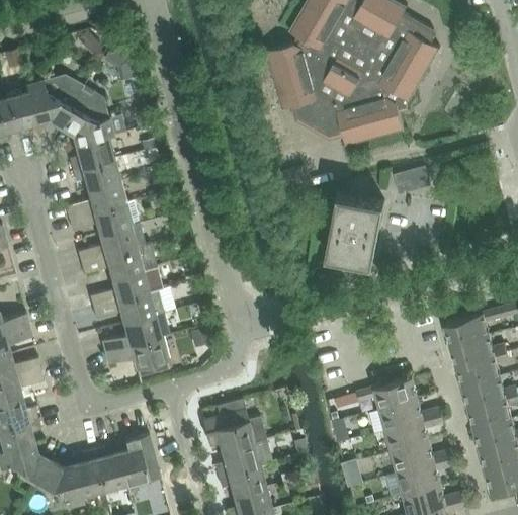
[(397,103),(400,114),(409,112),(407,106),(440,49),(431,44),(435,36),(434,31),(403,14),(407,7),(394,0),(308,0),(289,32),(298,37),(294,45),(397,103)]
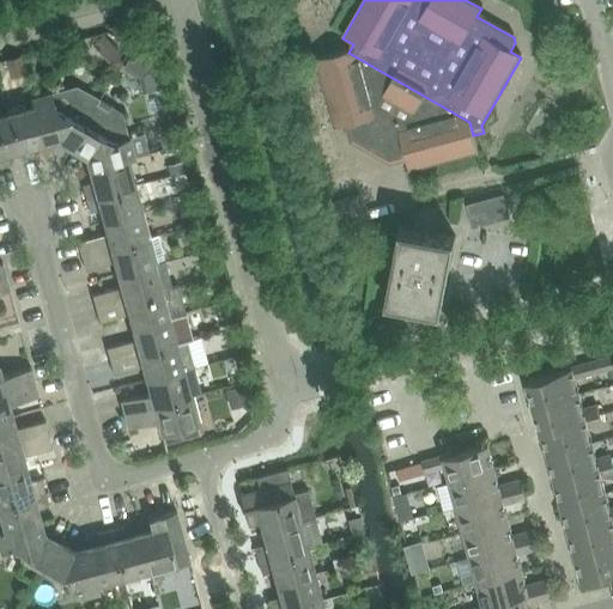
[(104,40),(93,49),(102,58),(113,48),(104,40)]
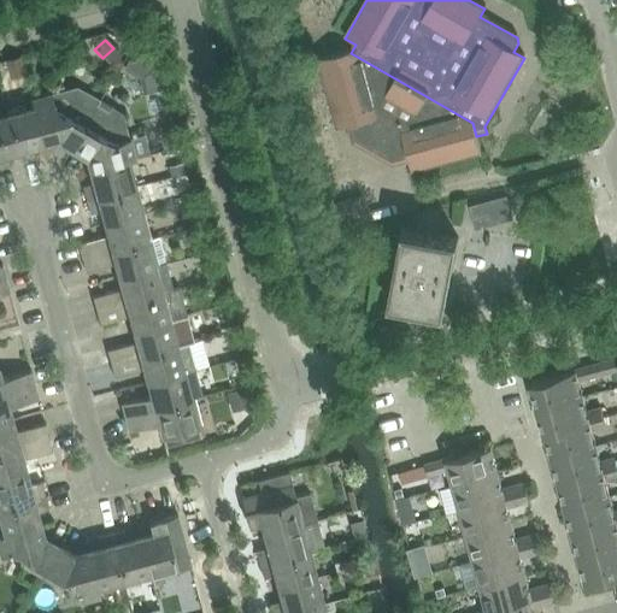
[(351,53),(318,62),(336,131),(347,128),(352,145),(387,165),(409,160),(412,175),(481,155),(476,136),(472,123),(351,53)]
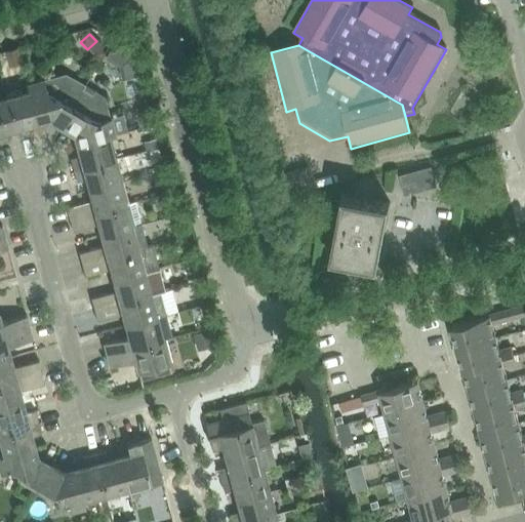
[(113,48),(105,63),(118,71),(121,82),(138,78),(134,59),(113,48)]
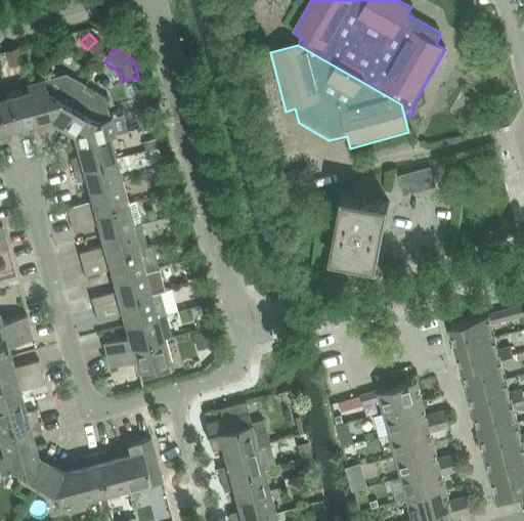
[(18,51),(5,54),(9,69),(22,64),(18,51)]
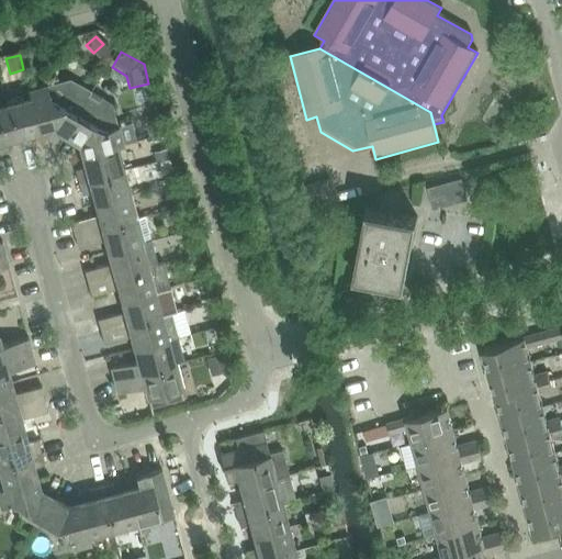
[(31,101),(38,130),(47,127),(52,130),(52,131),(66,138),(81,111),(65,101),(60,102),(48,96),(47,88),(29,92),(31,101)]
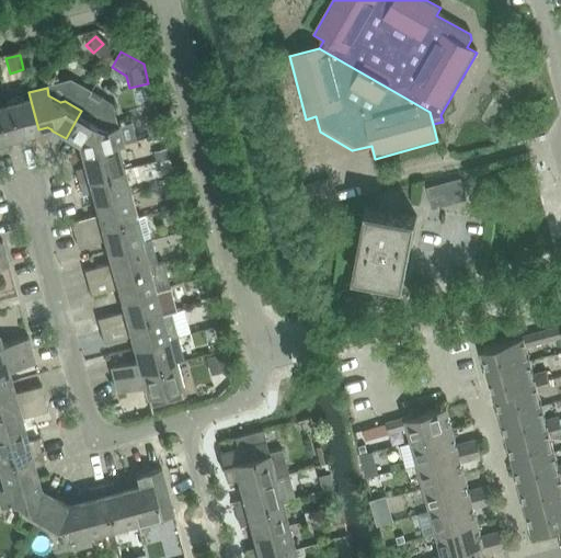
[(86,157),(115,149),(124,147),(118,129),(117,129),(111,106),(101,100),(99,105),(88,99),(81,111),(66,138),(79,146),(80,146),(83,148),(86,157)]
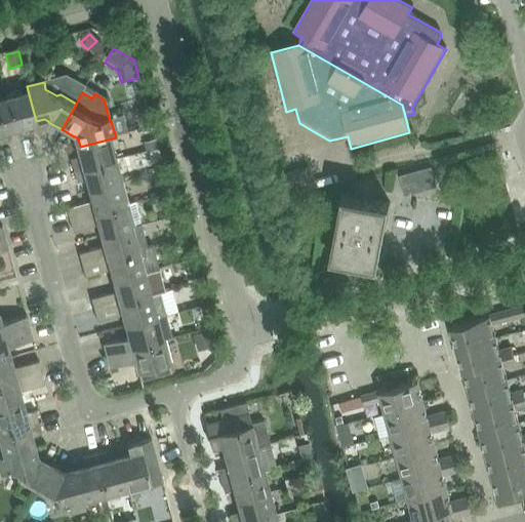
[(29,94),(22,96),(21,93),(5,97),(14,132),(16,142),(29,137),(27,127),(29,123),(36,121),(29,94)]
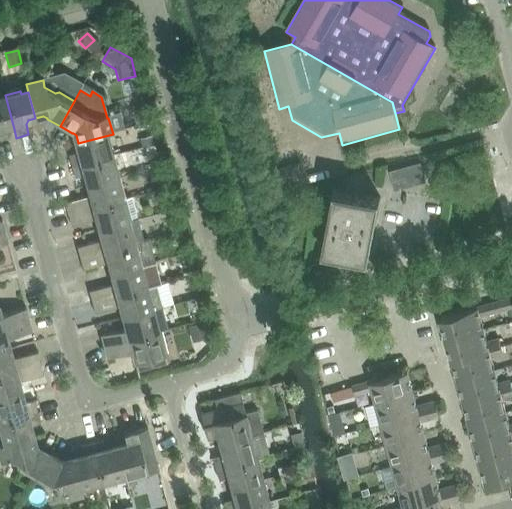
[(0,141),(9,139),(7,131),(11,130),(14,129),(5,95),(1,96),(0,96),(0,141)]
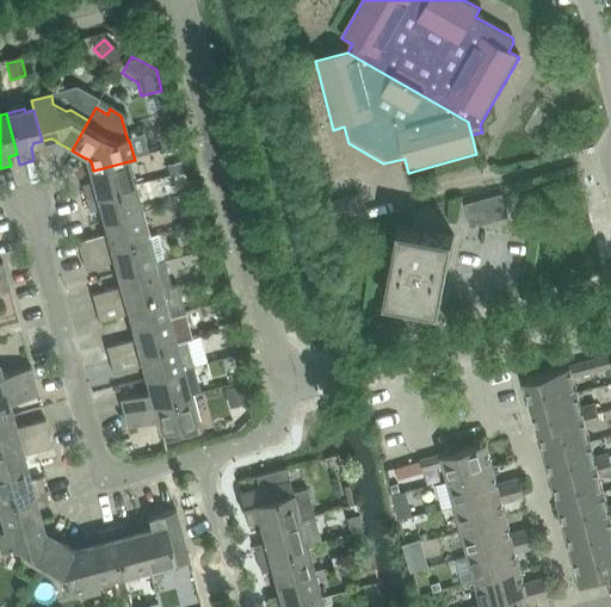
[(172,132),(158,136),(162,149),(176,146),(172,132)]
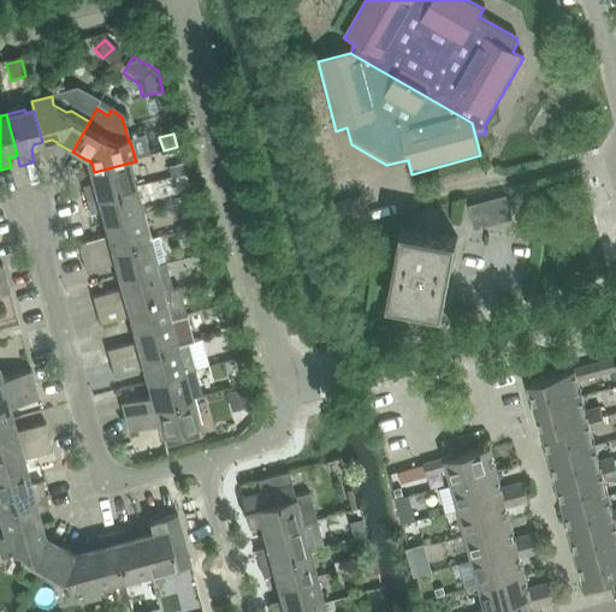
[(126,164),(94,172),(98,182),(94,185),(82,189),(86,203),(136,189),(131,172),(129,172),(126,164)]
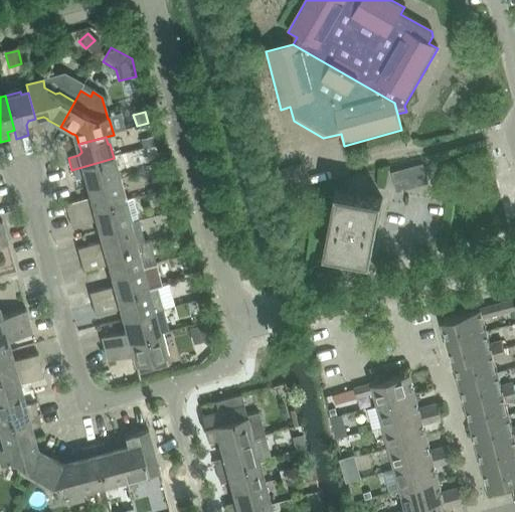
[(152,139),(141,142),(143,150),(154,147),(152,139)]
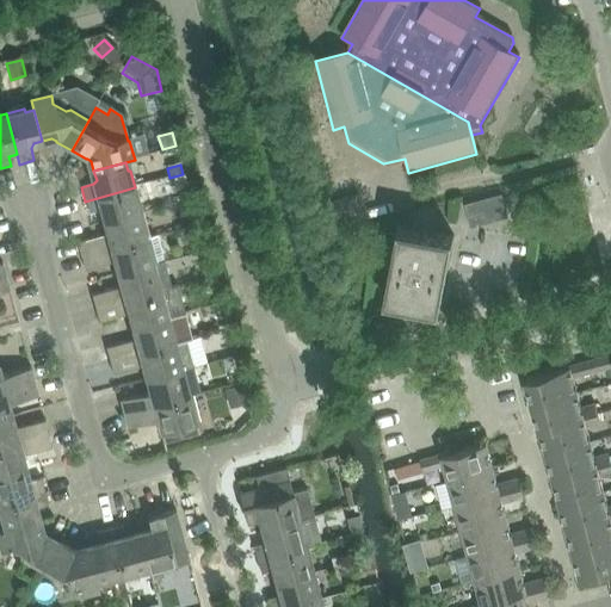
[(135,187),(85,202),(88,215),(100,211),(105,214),(107,223),(140,215),(142,215),(135,187)]
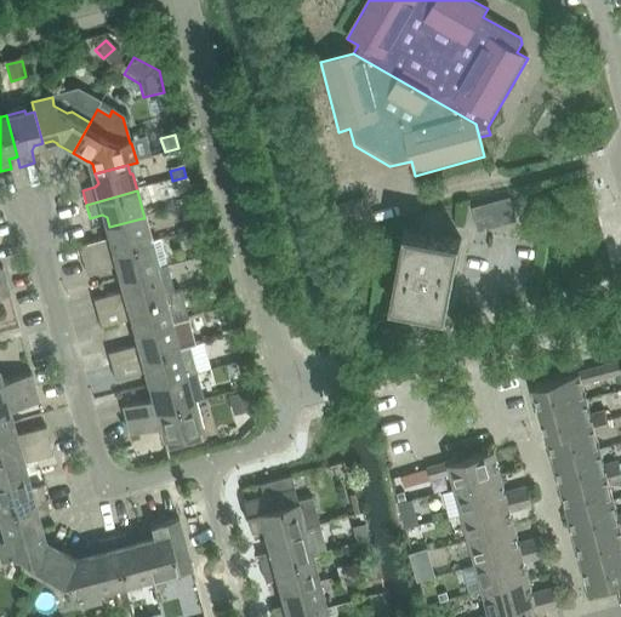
[(365,201),(331,210),(339,233),(371,224),(365,201)]
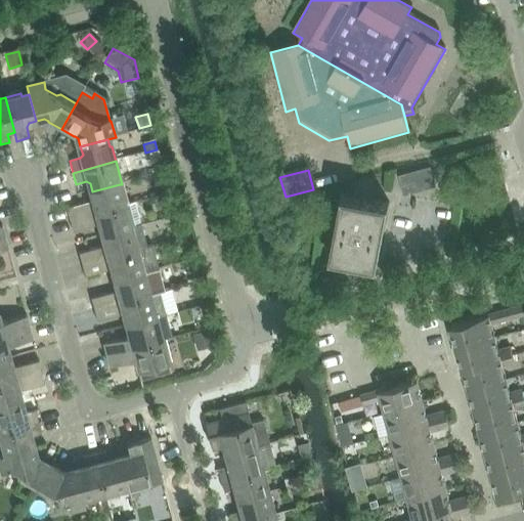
[(431,170),(399,179),(403,196),(436,186),(431,170)]
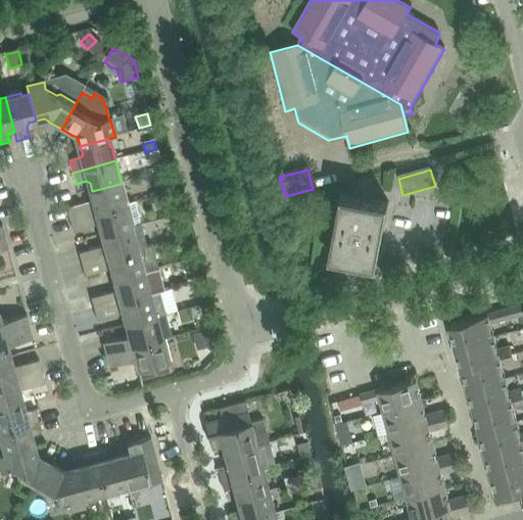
[(120,184),(92,191),(94,199),(92,202),(66,209),(69,222),(128,205),(124,191),(122,191),(120,184)]
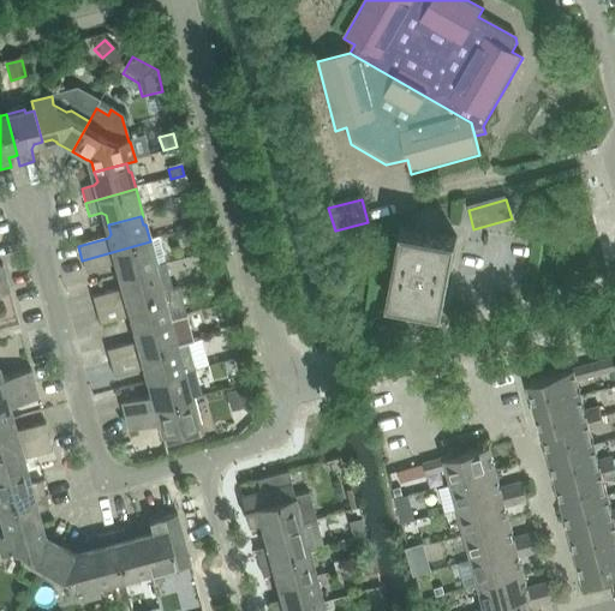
[(443,315),(458,240),(440,237),(435,228),(422,234),(401,231),(388,304),(408,309),(418,318),(425,311),(443,315)]
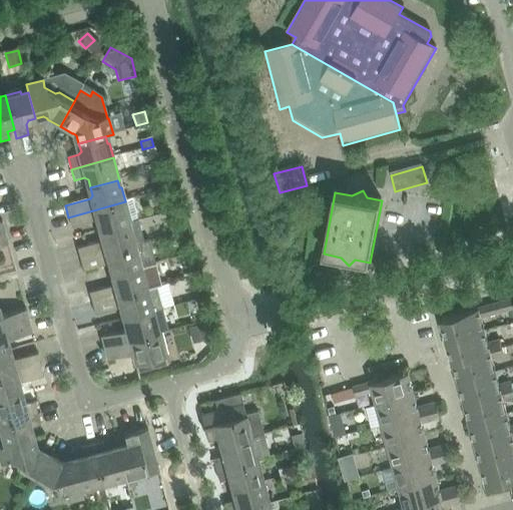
[(102,231),(138,221),(132,199),(125,201),(68,217),(71,228),(96,221),(100,223),(102,231)]
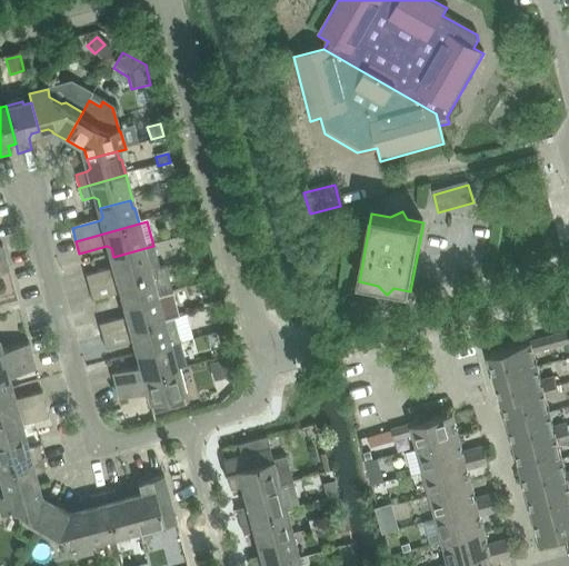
[(190,224),(179,227),(182,238),(193,235),(190,224)]
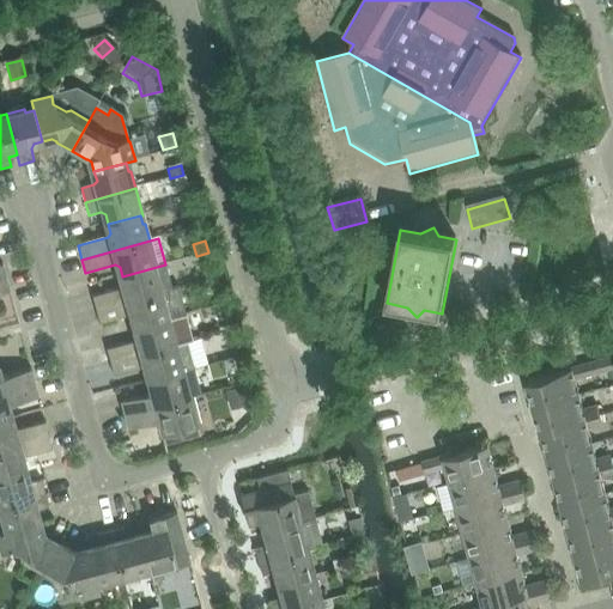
[(208,255),(200,257),(206,280),(214,278),(208,255)]
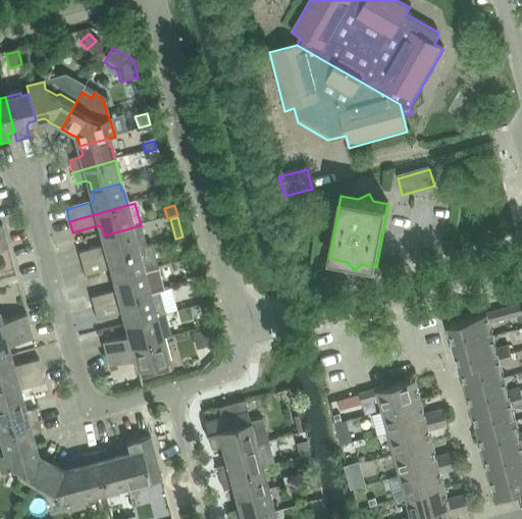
[(147,248),(141,225),(104,236),(106,244),(104,247),(77,254),(82,266),(147,248)]
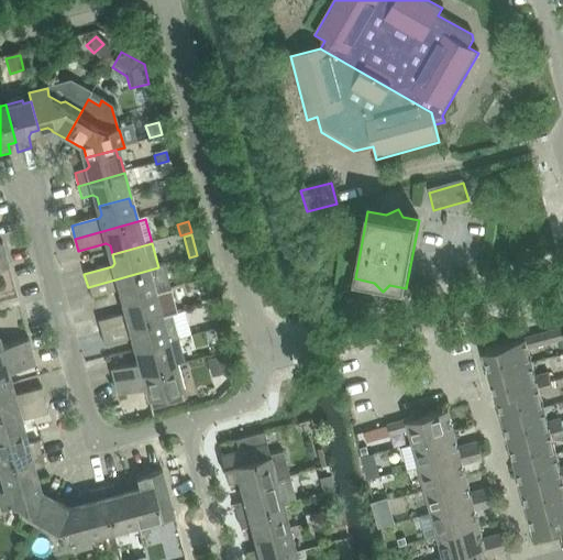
[(0,272),(9,270),(6,257),(0,259),(0,272)]
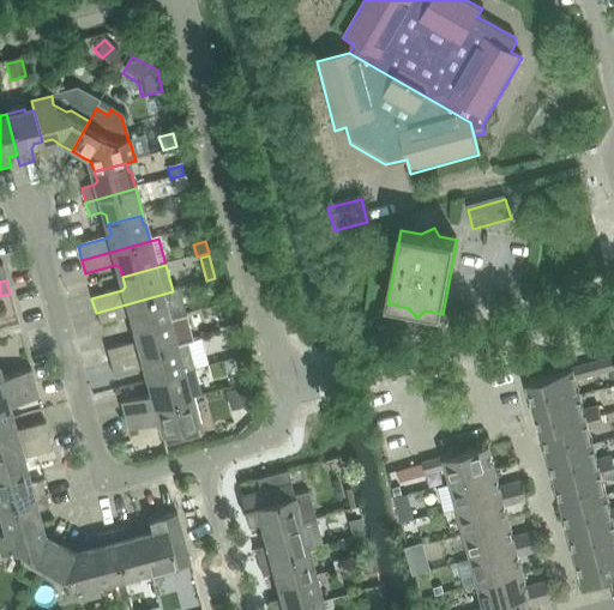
[(137,330),(186,316),(179,290),(173,291),(96,313),(100,326),(130,318),(134,320),(137,330)]
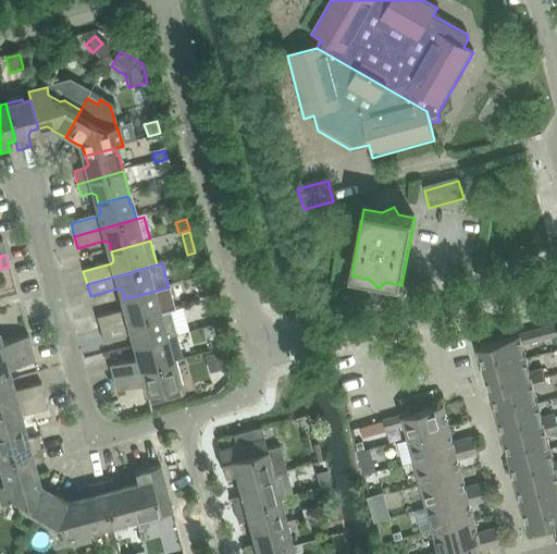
[(169,287),(124,299),(126,308),(124,311),(96,319),(100,332),(170,312),(175,311),(169,287)]
